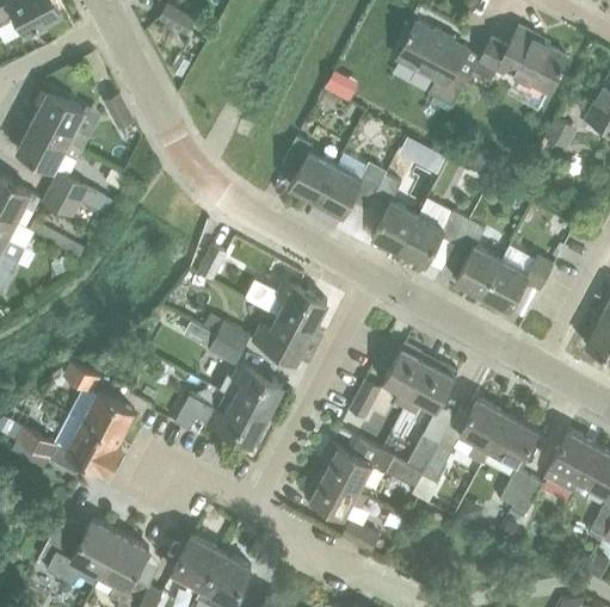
[(0,22),(14,14),(25,36),(61,17),(51,0),(0,0),(0,22)]
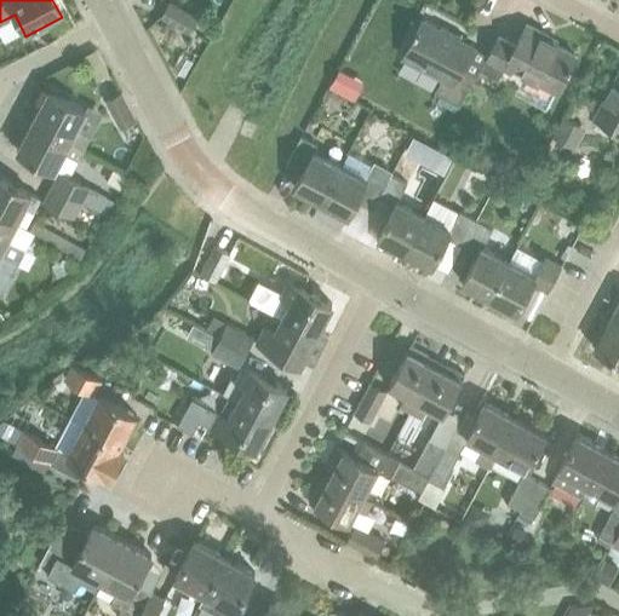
[(190,35),(198,22),(167,5),(160,19),(190,35)]
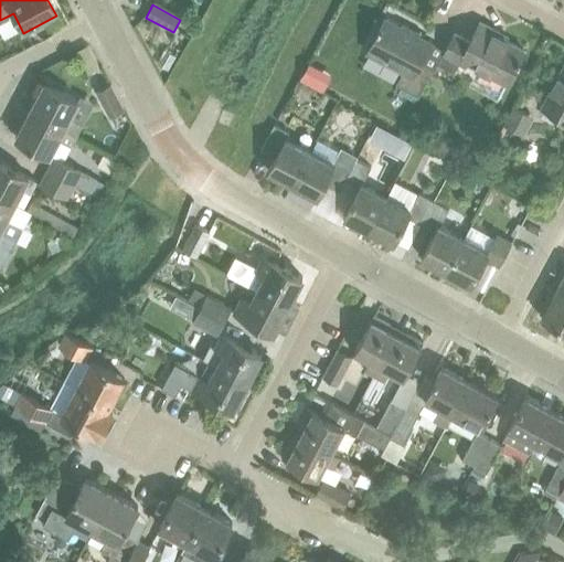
[(384,22),(366,55),(402,74),(394,87),(398,91),(417,101),(433,73),(421,66),(431,48),(416,40),(417,38),(402,29),(401,31),(384,22)]
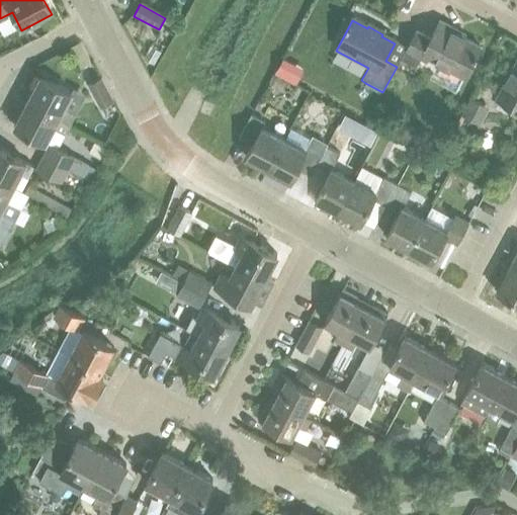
[(407,50),(400,62),(416,70),(422,58),(463,80),(480,50),(455,36),(457,32),(439,23),(429,41),(415,33),(407,50)]
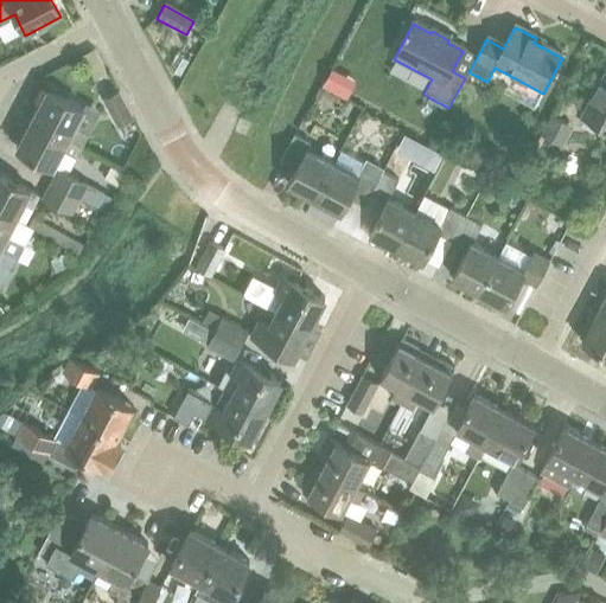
[(330,71),(319,90),(331,96),(342,77),(330,71)]
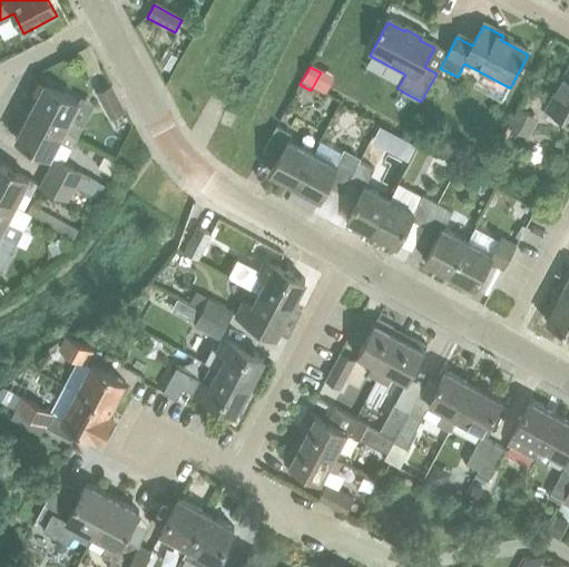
[(568,67),(546,111),(568,124),(568,67)]
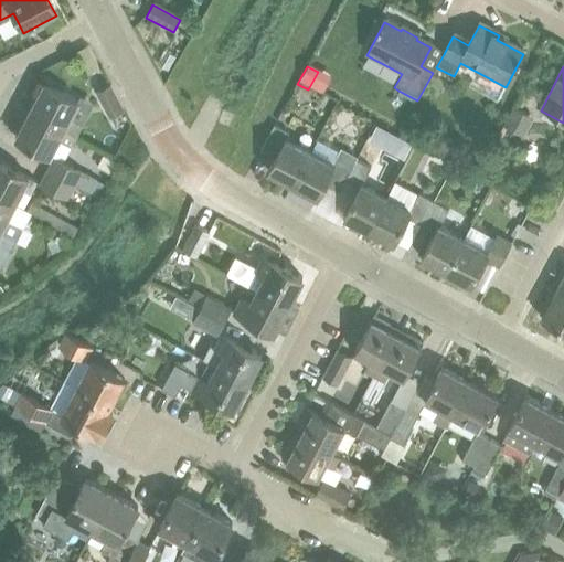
[(109,120),(124,113),(109,87),(96,95),(109,120)]
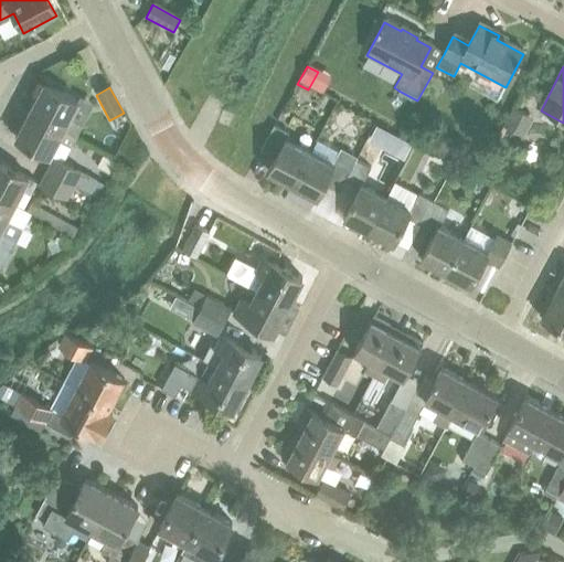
[(30,115),(76,139),(83,127),(71,120),(78,106),(43,88),(30,115)]
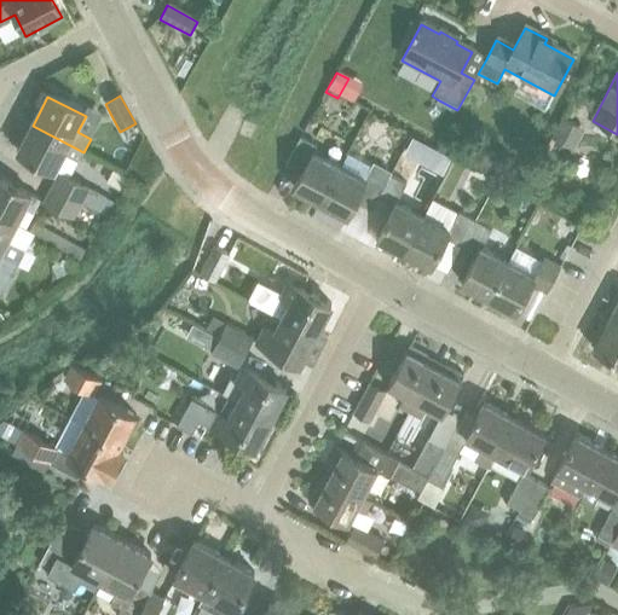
[(567,149),(578,129),(561,121),(552,140),(567,149)]
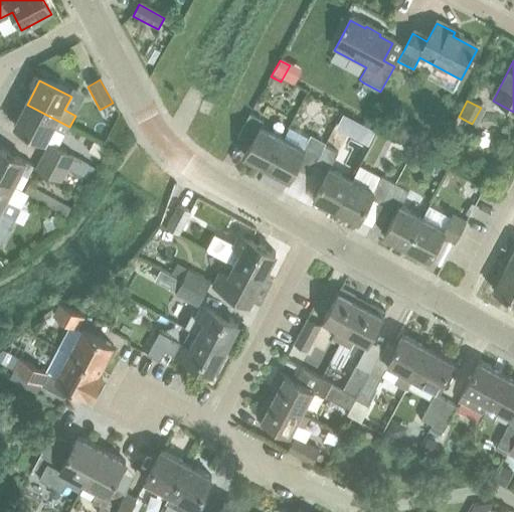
[(69,127),(27,105),(14,129),(45,145),(52,131),(64,137),(69,127)]
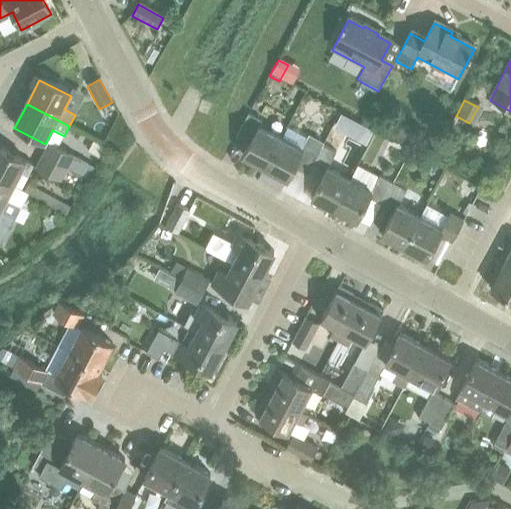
[(264,170),(280,140),(258,128),(261,123),(247,116),(235,138),(248,145),(241,158),(264,170)]
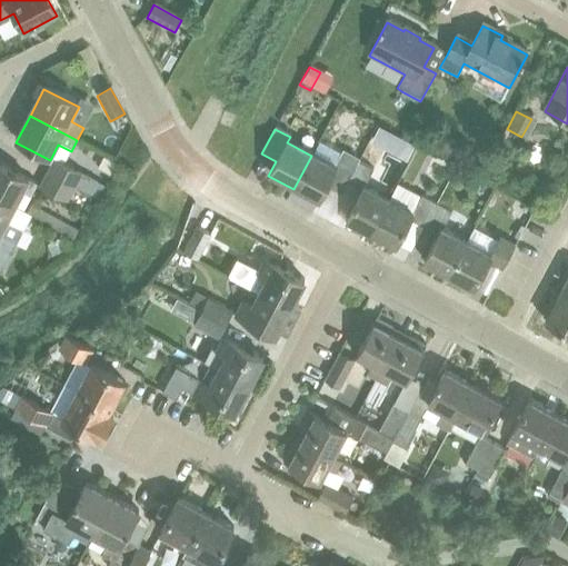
[(402,139),(395,154),(407,160),(414,146),(402,139)]
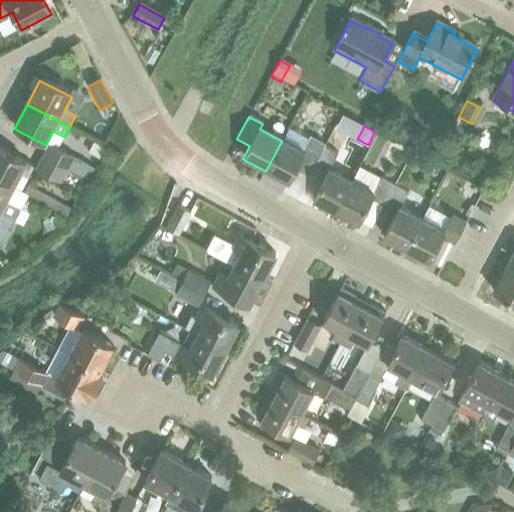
[(308,177),(312,170),(323,148),(325,145),(309,137),(301,151),(282,141),(266,171),(288,183),(295,170),(308,177)]
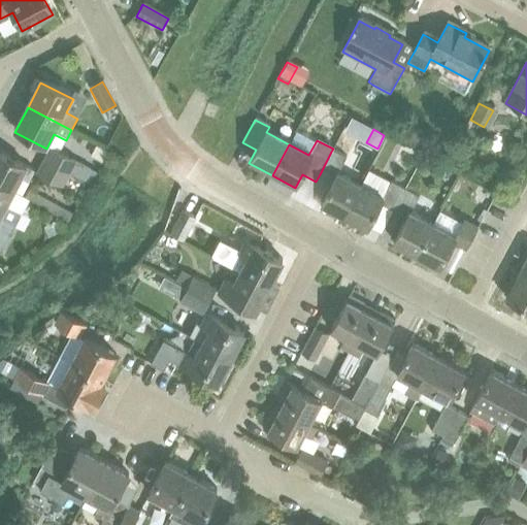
[(51,150),(43,163),(69,176),(83,183),(89,170),(76,163),(51,150)]
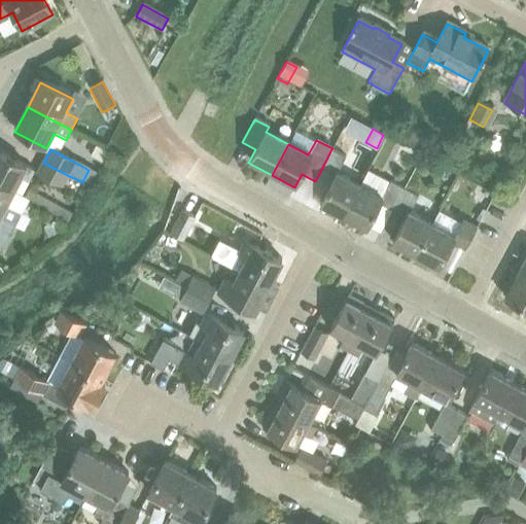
[(345,159),(330,151),(319,174),(331,181),(319,205),(342,217),(359,186),(337,175),(345,159)]
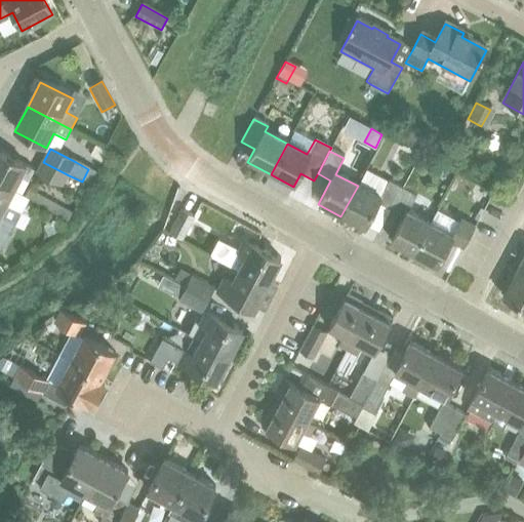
[(0,186),(13,193),(21,179),(28,184),(34,172),(0,155),(0,186)]
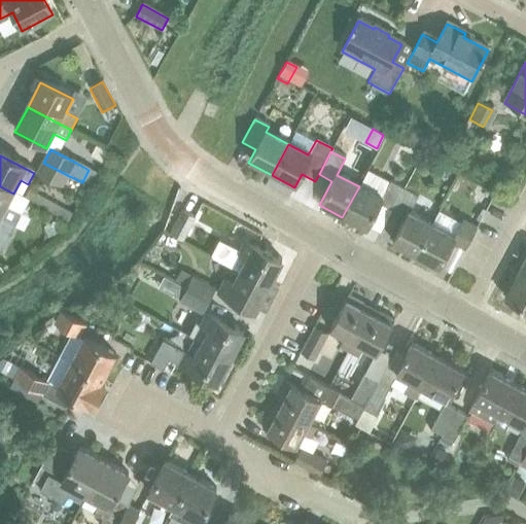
[(69,176),(43,163),(37,175),(63,188),(69,176)]
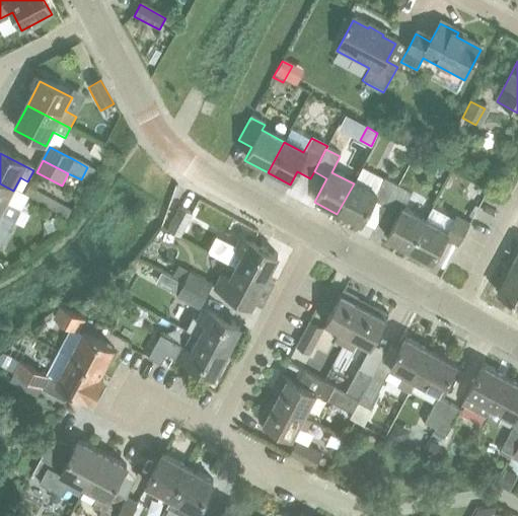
[(468,192),(485,201),(492,188),(475,179),(468,192)]
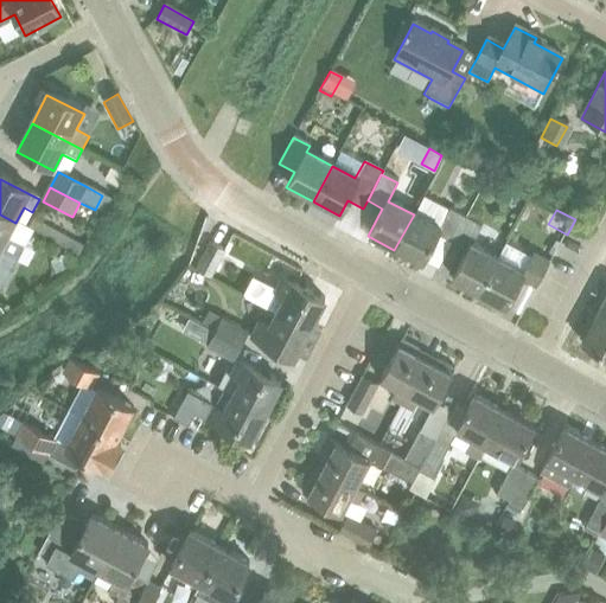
[(439,229),(414,215),(394,250),(421,264),(435,237),(451,245),(465,219),(448,211),(439,229)]
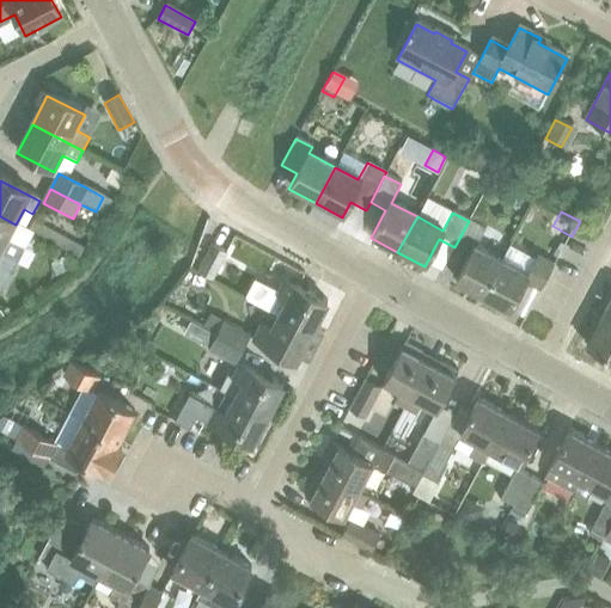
[(32,234),(26,231),(16,225),(0,216),(0,290),(4,289),(24,250),(32,234)]
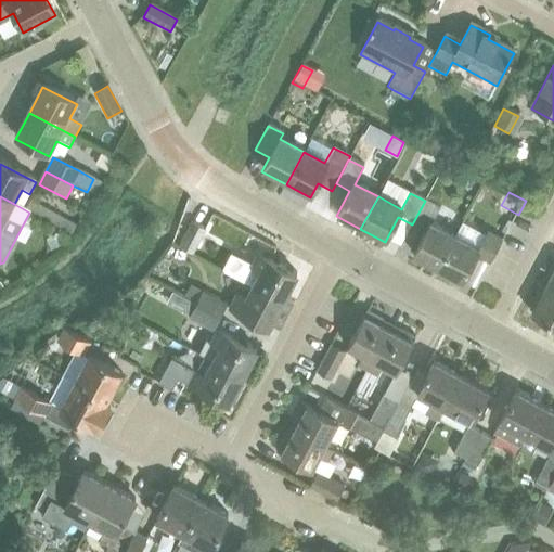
[(24,209),(29,213),(71,233),(75,226),(28,201),(24,209)]
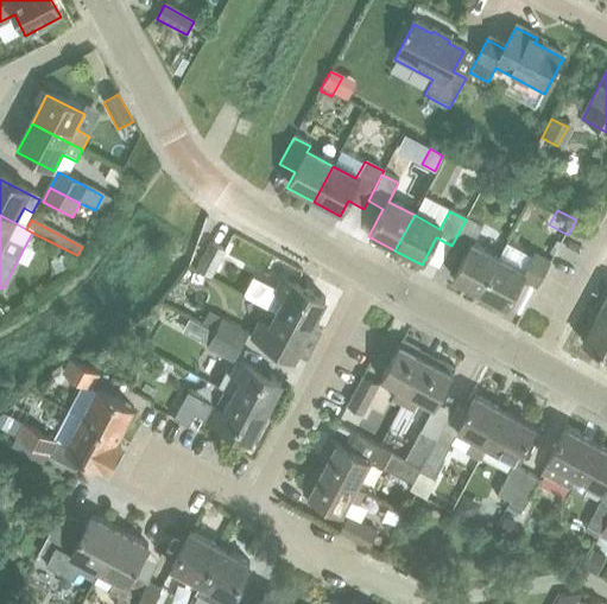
[(481,228),(466,220),(451,246),(467,254),(453,281),(479,296),(498,260),(472,246),(481,228)]
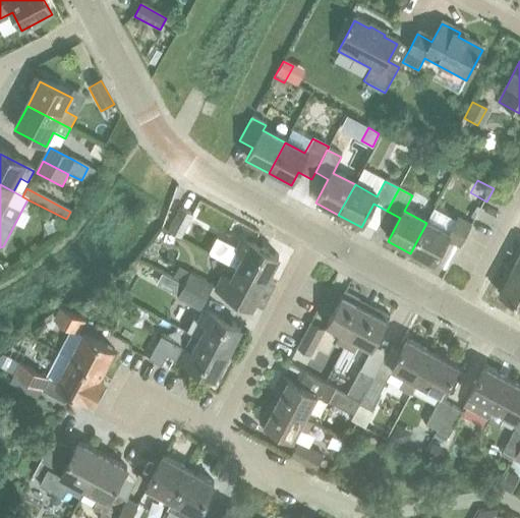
[(180,240),(192,217),(180,211),(168,233),(180,240)]
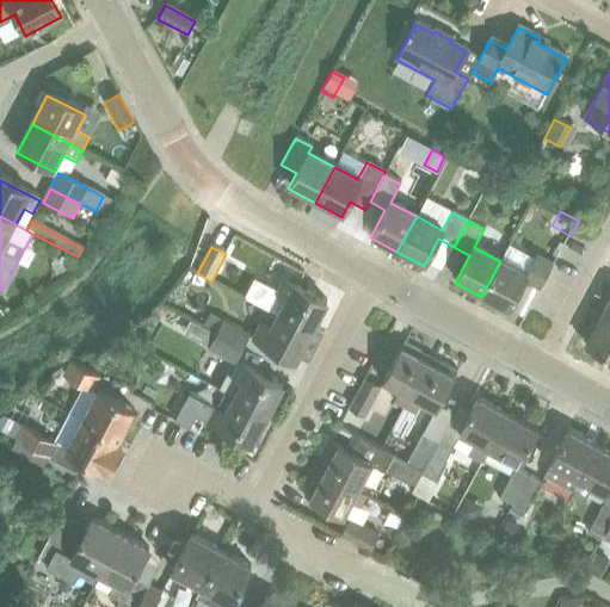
[(500,261),(481,297),(507,311),(523,284),(538,292),(552,266),(536,258),(527,276),(500,261)]
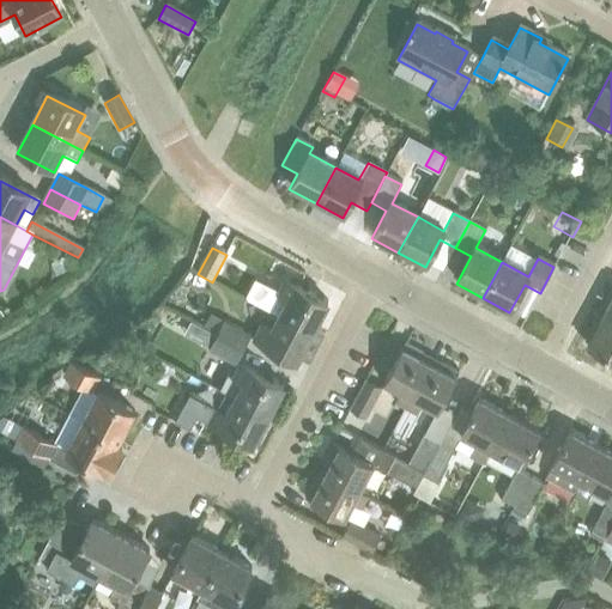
[(255,280),(244,299),(258,306),(279,317),(311,335),(328,305),(285,282),(279,293),(255,280)]
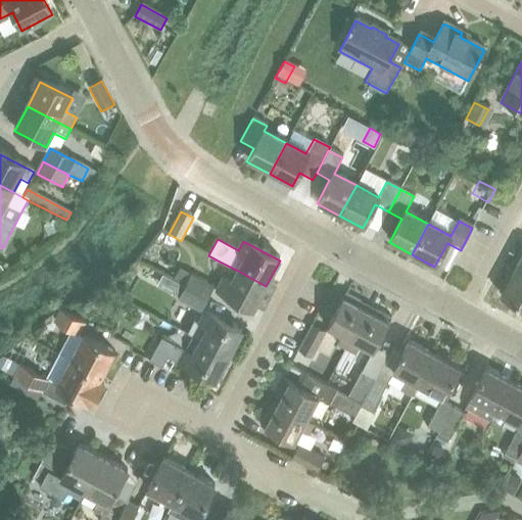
[(521,255),(513,274),(521,278),(521,255)]
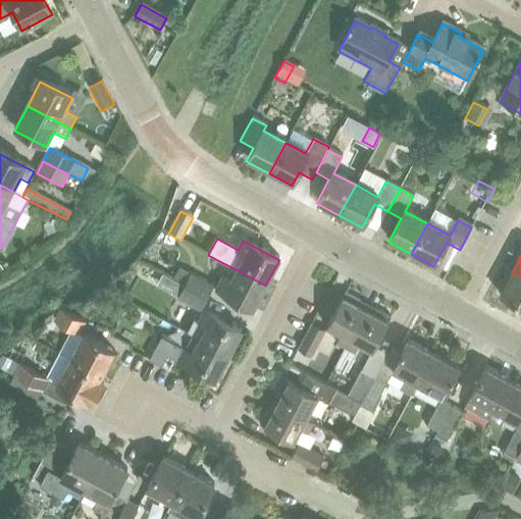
[(183,288),(207,300),(213,288),(178,269),(172,281),(183,288)]
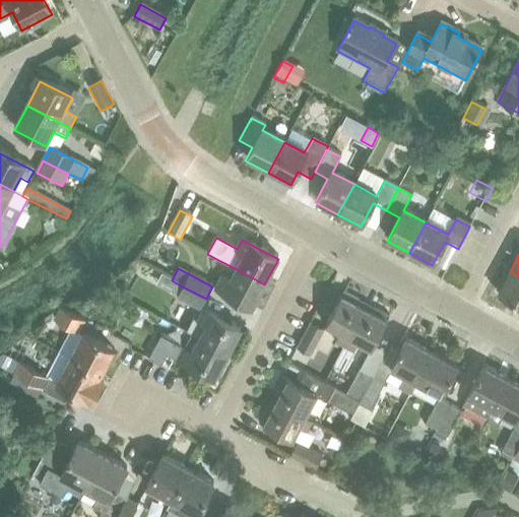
[(221,278),(214,291),(251,310),(264,284),(237,269),(229,283),(221,278)]
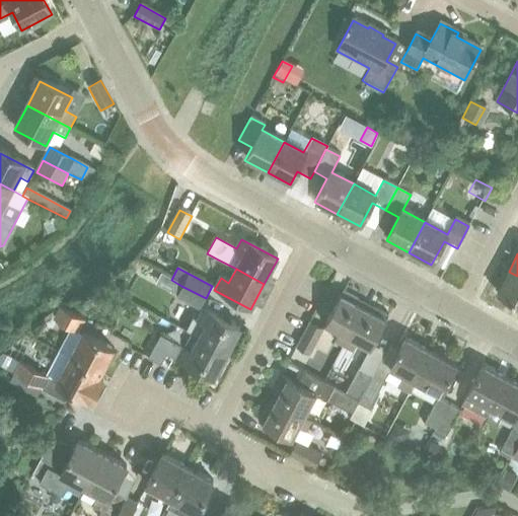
[(517,276),(509,272),(497,294),(517,305),(517,276)]
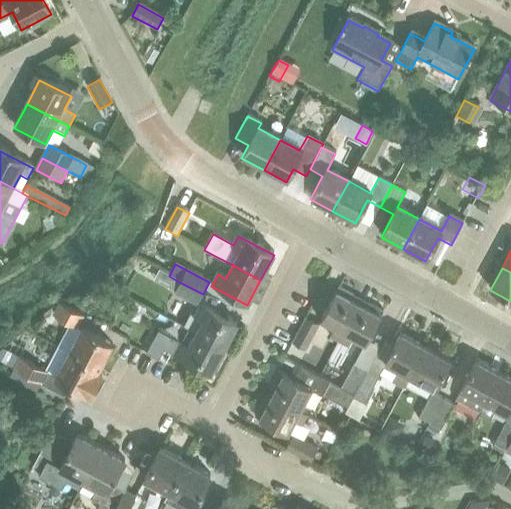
[(203,294),(179,282),(173,294),(197,306),(203,294)]
